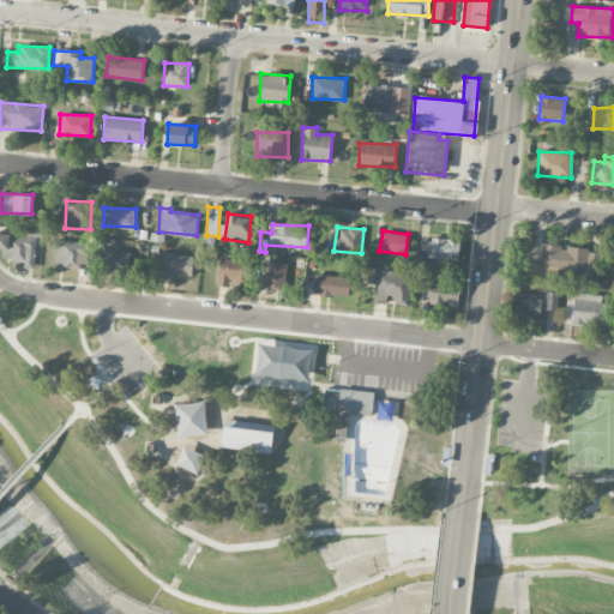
[(34,269),(37,236),(0,233),(0,248),(1,248),(0,254),(0,258),(23,260),(23,268),(34,269)]
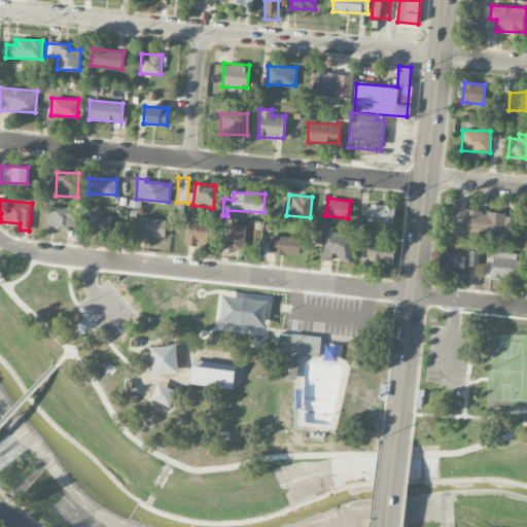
[(366,221),(394,222),(395,205),(367,204),(366,221)]
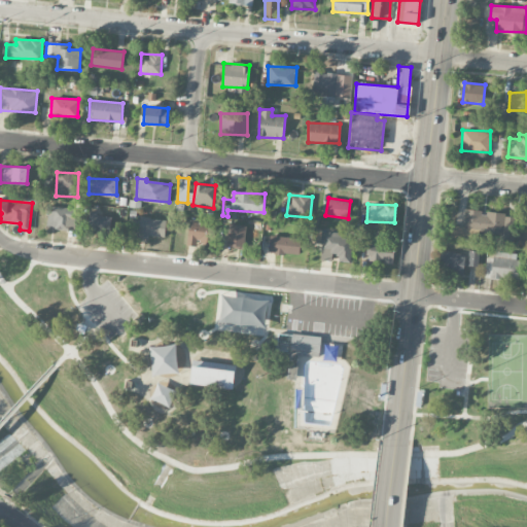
[(70,229),(71,206),(47,206),(46,229),(70,229)]
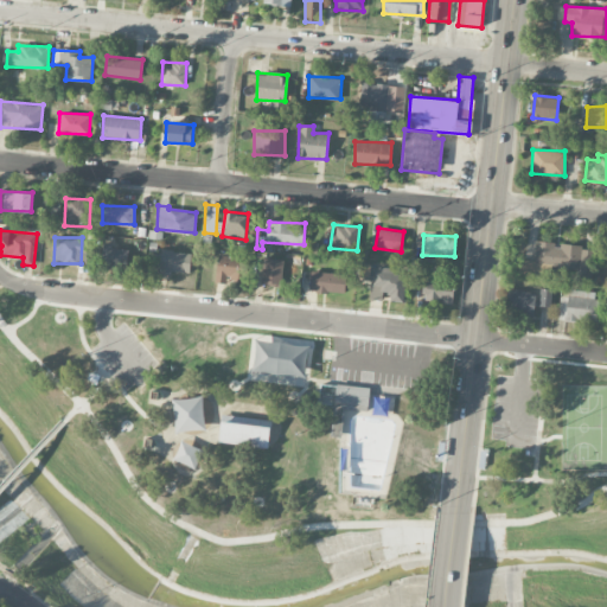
[(535,261),(522,260),(521,274),(548,276),(548,267),(579,269),(581,246),(555,244),(555,242),(536,241),(535,261)]
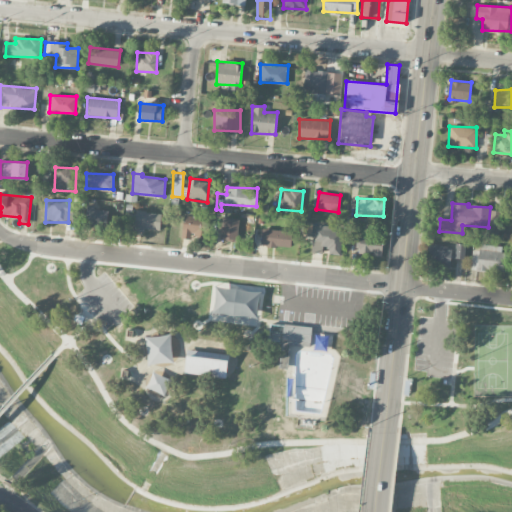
[(108,210),(88,207),(86,221),(106,224),(108,210)]
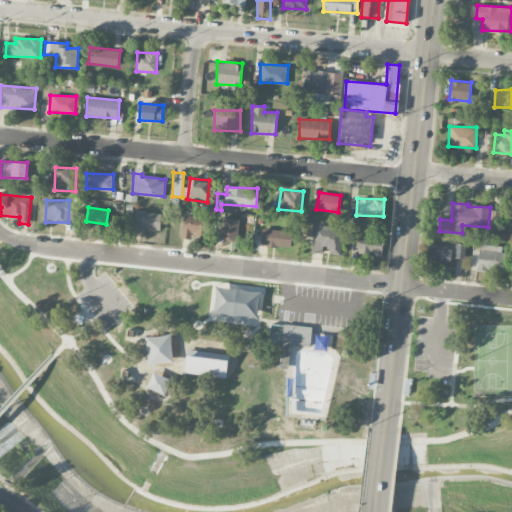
[(497,209),(490,209),(489,231),(497,231),(497,209)]
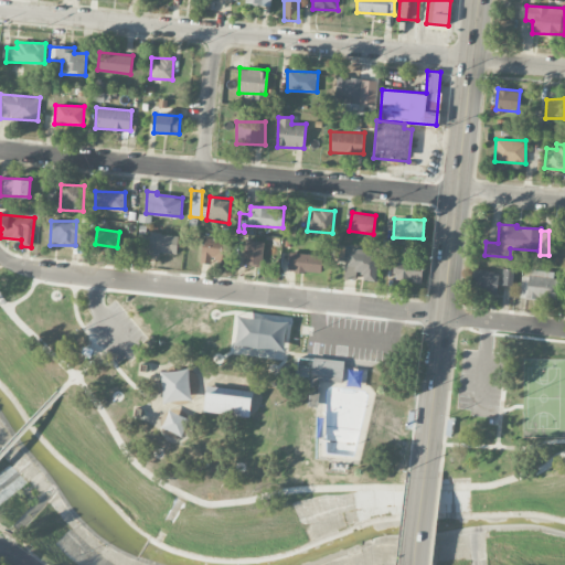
[(177,255),(179,235),(144,232),(142,253),(177,255)]
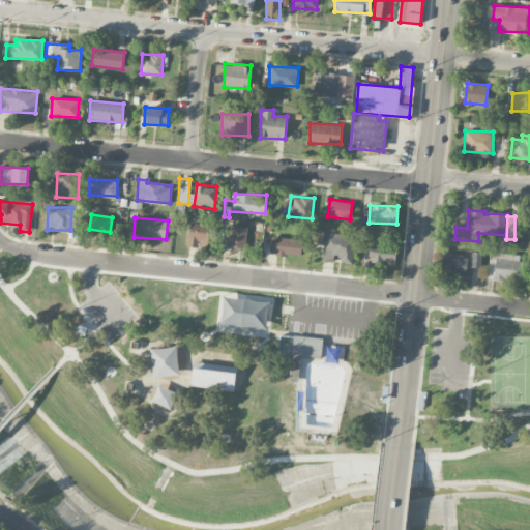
[(210,224),(189,223),(188,244),(209,244),(210,224)]
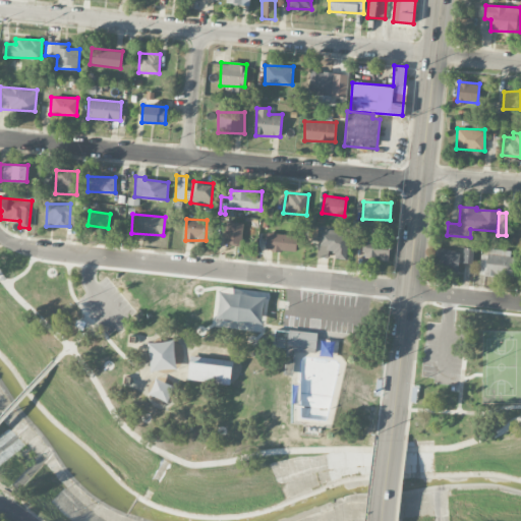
[(238,244),(244,222),(229,219),(224,241),(238,244)]
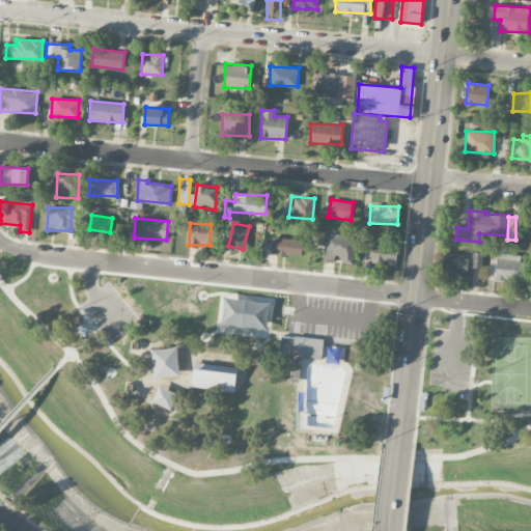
[(356,240),(345,239),(346,233),(327,232),(325,261),(337,262),(337,263),(353,264),(356,240)]
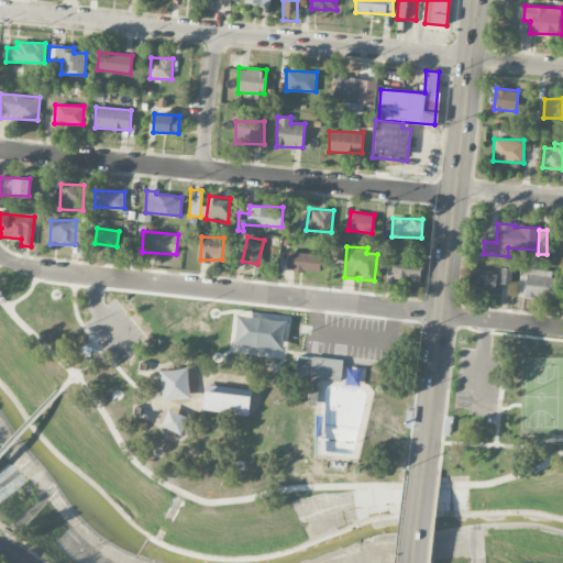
[(286,269),(320,272),(321,253),(287,251),(286,269)]
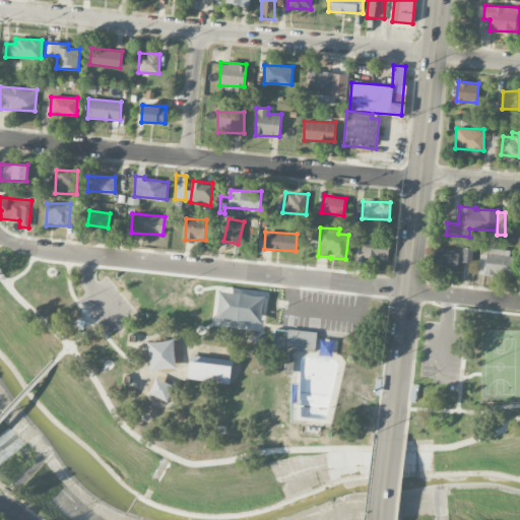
[(388,259),(389,247),(380,246),(380,240),(364,239),(363,258),(388,259)]
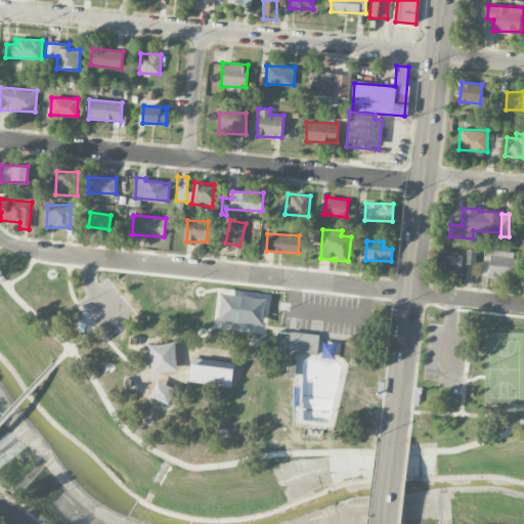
[(466,264),(475,265),(476,250),(467,249),(466,264)]
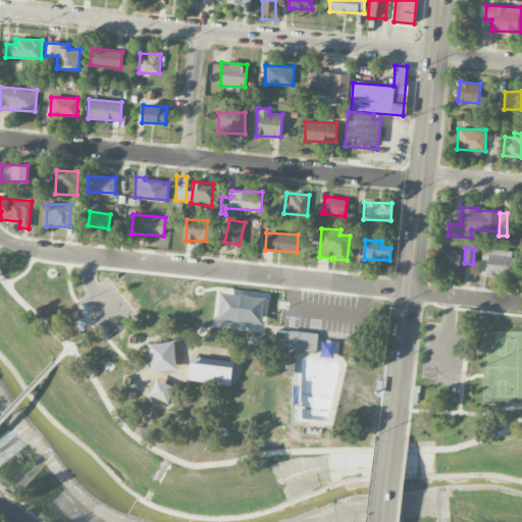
[(460,269),(460,250),(436,249),(435,268),(460,269)]
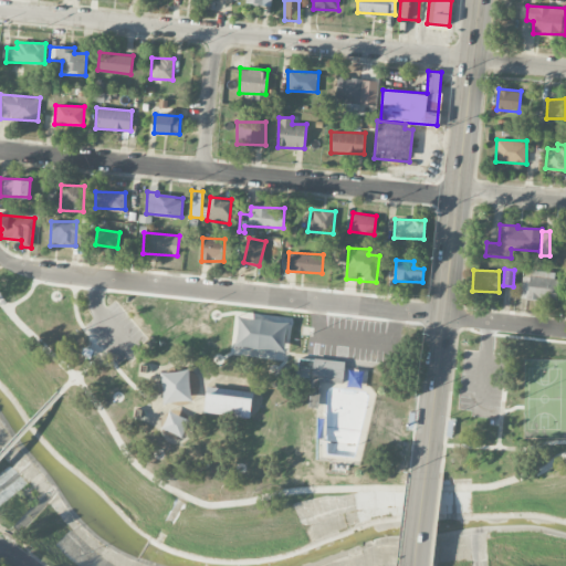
[(556,300),(557,271),(530,270),(530,278),(522,276),(521,299),(556,300)]
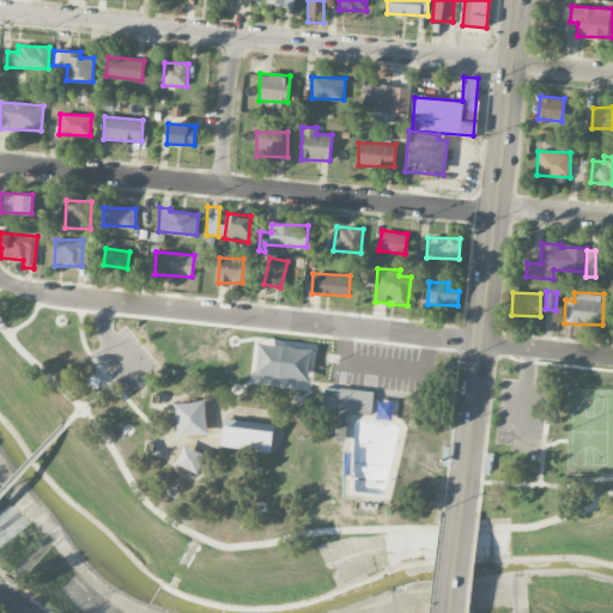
[(307,388),(309,347),(254,345),(253,376),(261,376),(260,386),(307,388)]
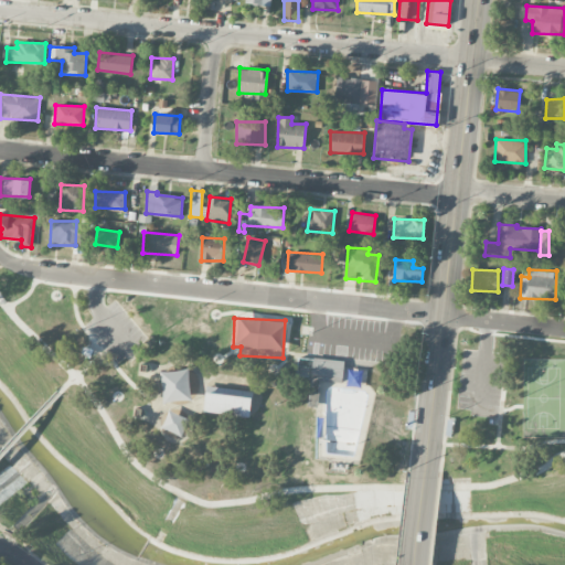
[(311,374),(312,366),(297,365),(298,356),(313,359),(313,358),(344,361),(342,377),(311,374)]
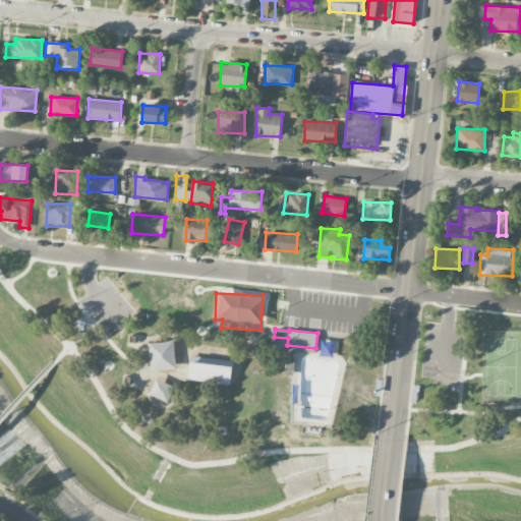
[(147,342),(149,370),(174,369),(172,341),(147,342)]
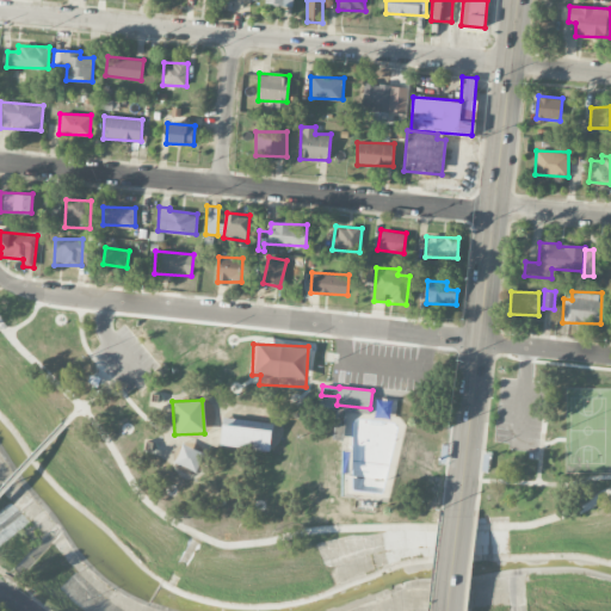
[(384,495),(399,418),(370,413),(370,415),(339,409),(337,423),(334,439),(351,442),(343,488),(384,495)]
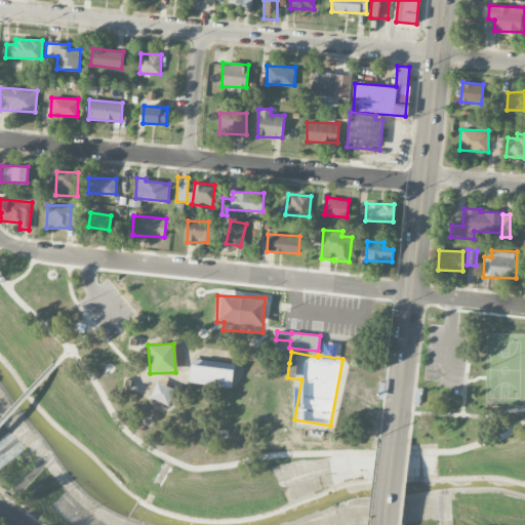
[(189,381),(192,359),(233,364),(231,386),(189,381)]
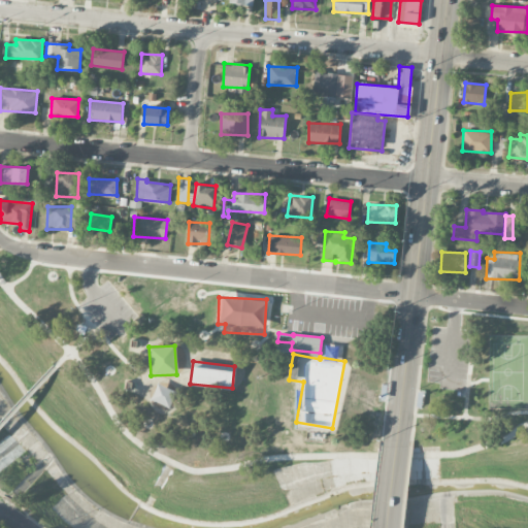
[(176,392),(157,384),(151,399),(170,407),(176,392)]
